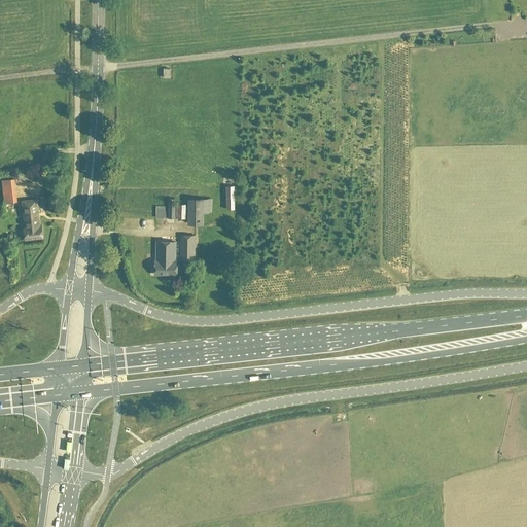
[(16,202),(13,180),(1,181),(4,204),(16,202)]
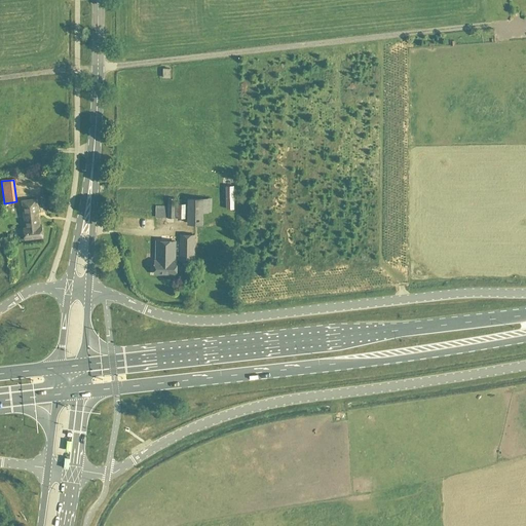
[(167,207),(155,207),(155,218),(175,218),(175,198),(168,198),(167,207)]
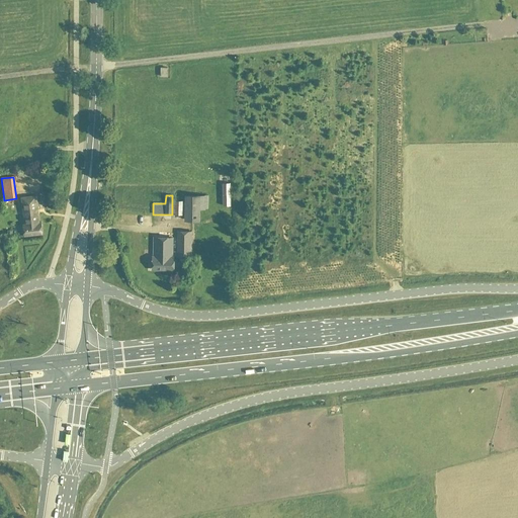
[(20,198),(24,225),(22,225),(23,237),(42,234),(40,223),(38,223),(35,196),(20,198)]
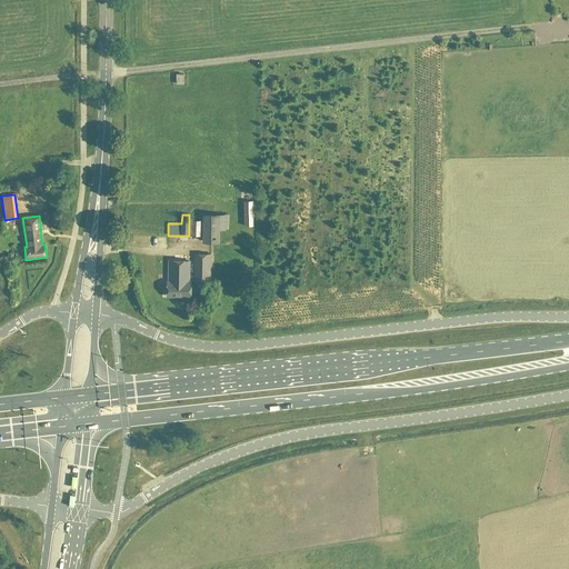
[(203,216),(203,242),(219,242),(219,230),(228,230),(228,216),(203,216)]
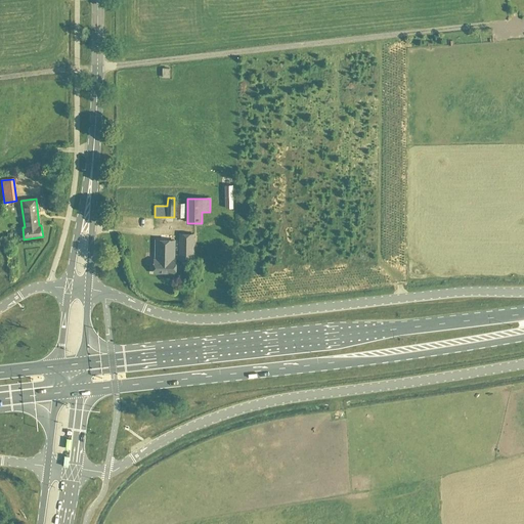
[(175,203),(174,217),(184,218),(184,203),(175,203)]
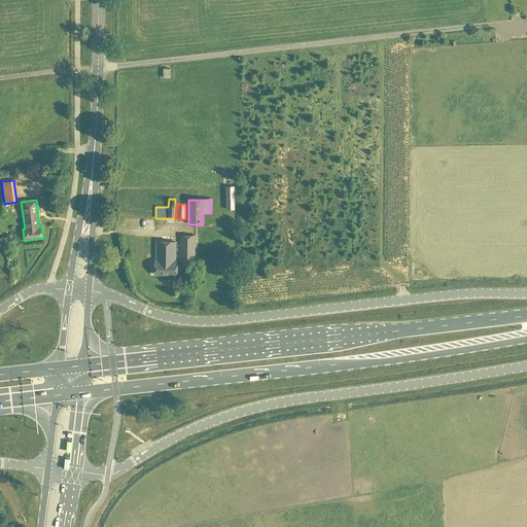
[(180,236),(180,262),(195,262),(195,236),(180,236)]
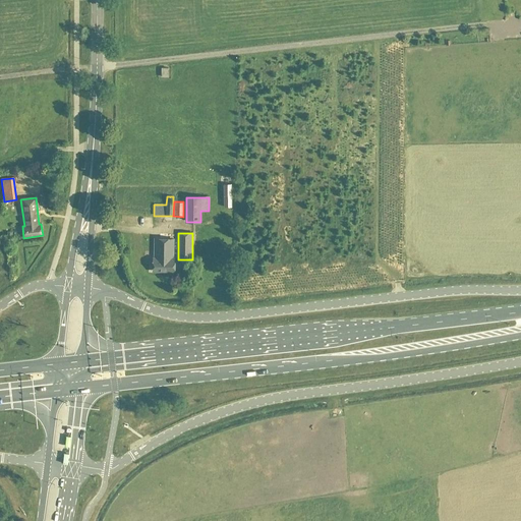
[(174,272),(174,259),(173,258),(173,239),(155,239),(155,258),(153,258),(153,272),(174,272)]
